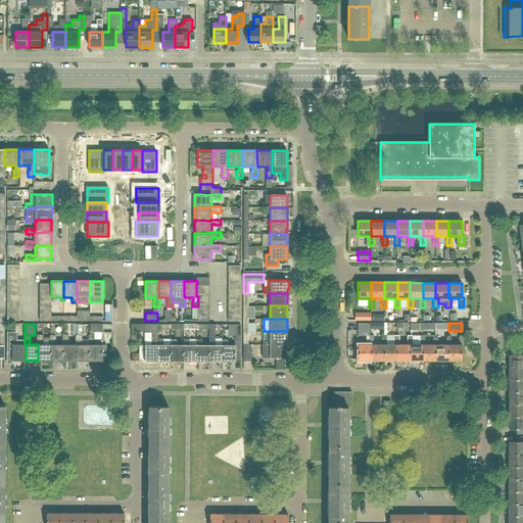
[(76,335),(76,344),(77,344),(77,361),(89,361),(89,344),(88,344),(81,344),(81,341),(82,341),(82,335),(83,335),(83,324),(78,324),(78,335),(76,335)]
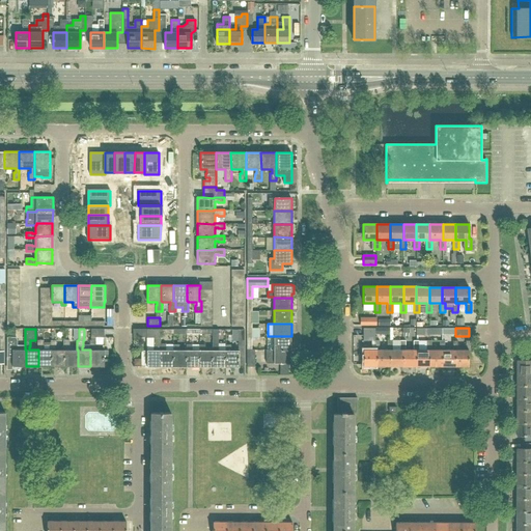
[(104,329),(91,329),(91,340),(89,340),(89,350),(90,350),(90,366),(105,366),(105,350),(94,350),(94,346),(95,346),(95,337),(104,337),(104,329)]
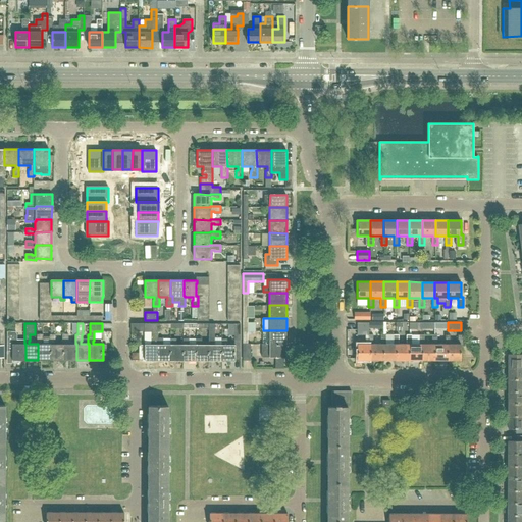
[(145,323),(145,328),(145,361),(158,361),(158,345),(158,337),(158,328),(158,323),(145,323)]
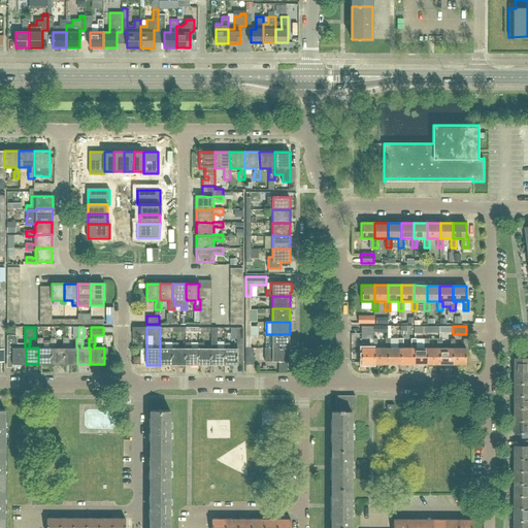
[(218,349),(218,327),(211,327),(211,332),(211,349),(211,365),(224,365),(224,349),(218,349)]
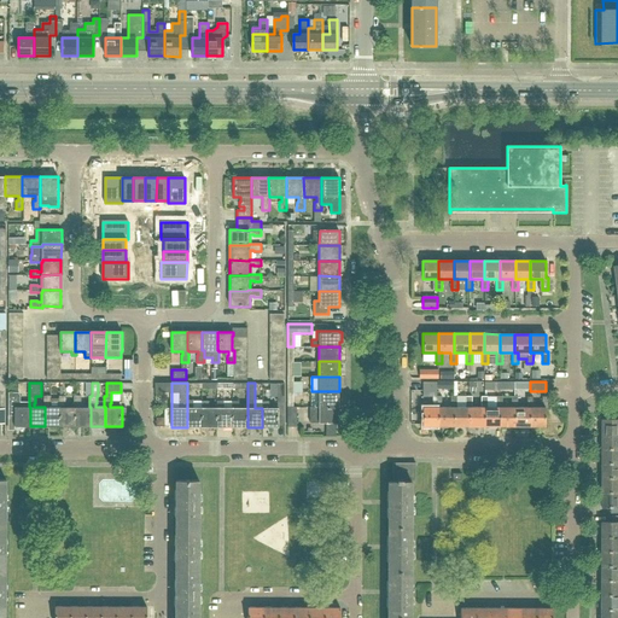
[(278,423),(284,423),(284,383),(278,383),(278,408),(268,408),(268,401),(262,401),(262,408),(262,427),(278,427),(278,423)]
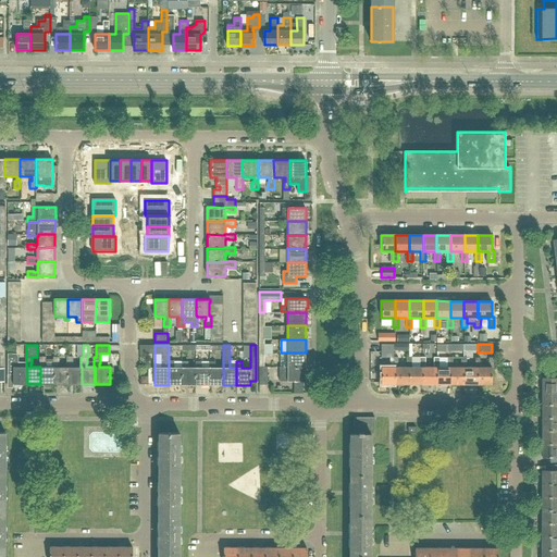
[(393,367),(381,367),(381,384),(395,384),(395,367),(398,367),(398,357),(394,357),(394,348),(381,348),(381,357),(393,357),(393,367)]
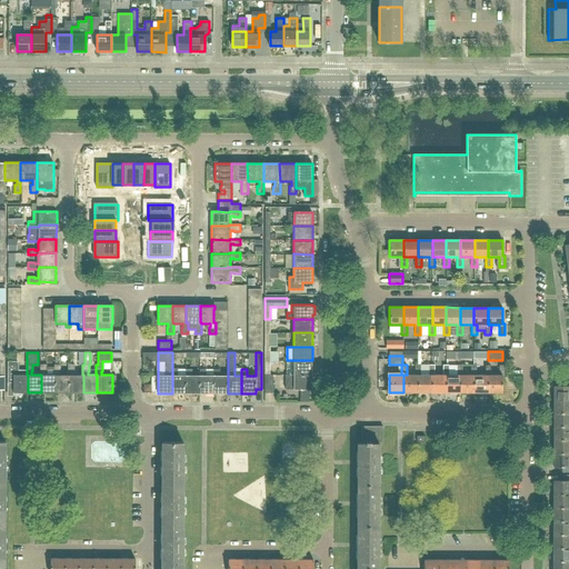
[(13,392),(28,392),(28,375),(27,375),(27,370),(19,370),(19,365),(17,360),(8,360),(8,382),(13,382),(13,392)]
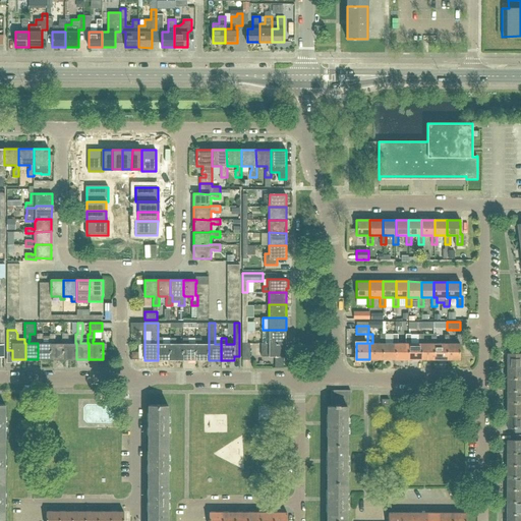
[(263,343),(269,343),(286,343),(286,330),(263,330),(263,343)]
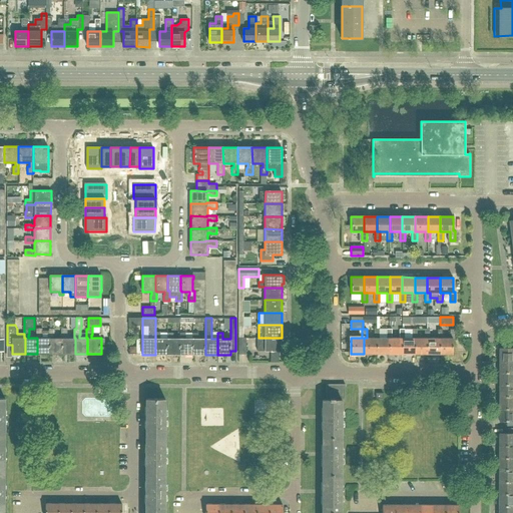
[(36,329),(36,338),(37,338),(37,354),(50,354),(50,338),(49,338),(41,338),(41,335),(42,335),(42,329),(36,329)]
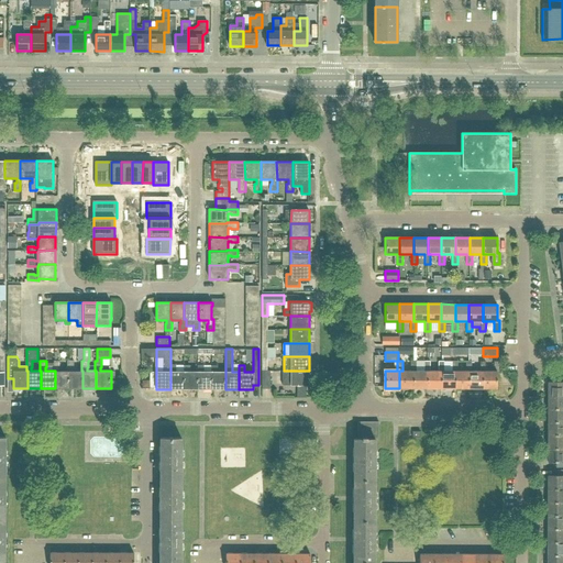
[(54,361),(54,371),(55,371),(55,388),(68,388),(68,371),(67,371),(58,371),(58,367),(59,367),(59,361),(54,361)]
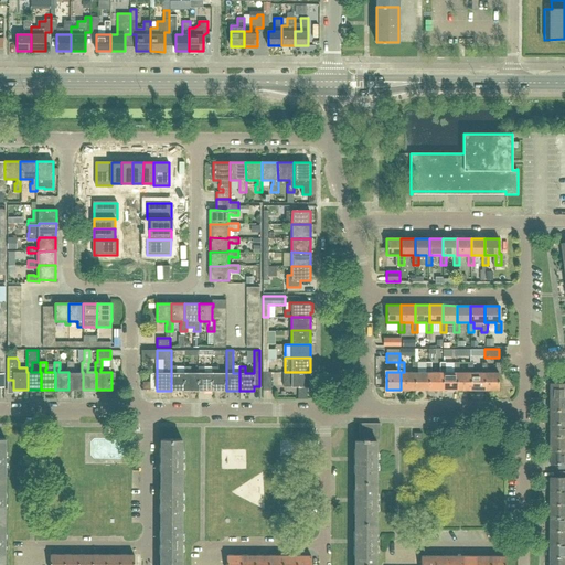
[(83,372),(82,372),(73,372),(73,369),(74,369),(74,362),(67,362),(67,372),(68,372),(68,390),(83,390),(83,372)]
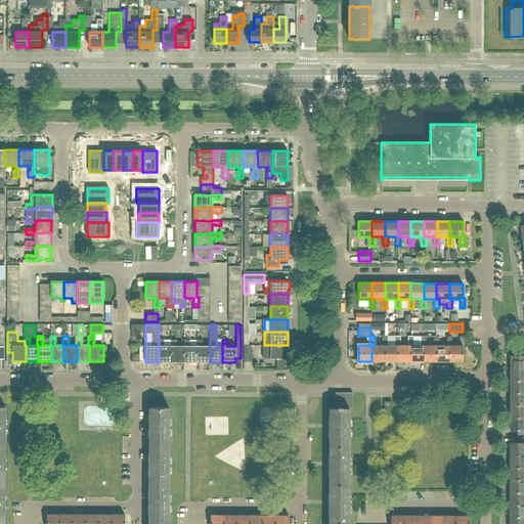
[(372,345),(372,361),(385,361),(385,345),(387,345),(387,336),(382,336),(382,345),(375,345),(372,345)]
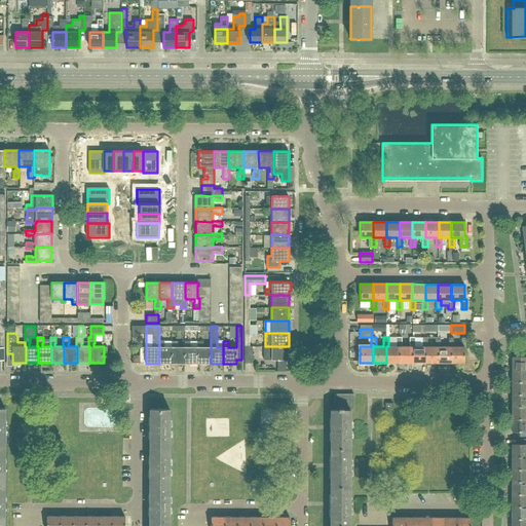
[(386,346),(386,363),(399,363),(399,346),(402,346),(402,337),(397,337),(397,346),(388,346),(386,346)]
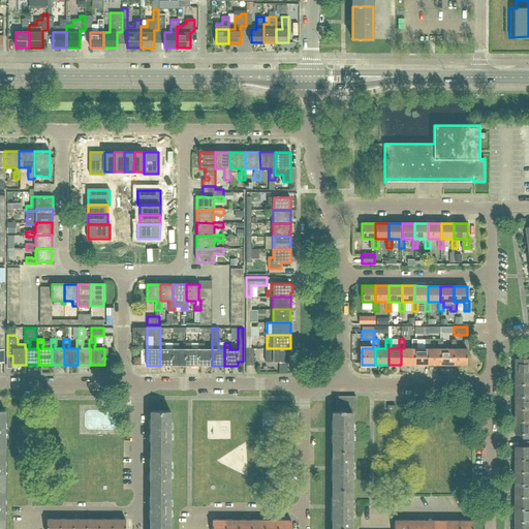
[(401,348),(401,365),(414,365),(414,348),(417,348),(417,339),(412,339),(412,348),(404,348),(401,348)]
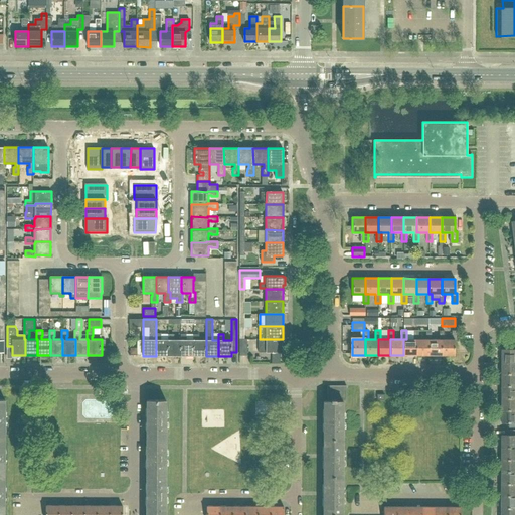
[(403,339),(403,355),(416,355),(416,339),(418,339),(418,330),(413,330),(413,339),(406,339),(403,339)]
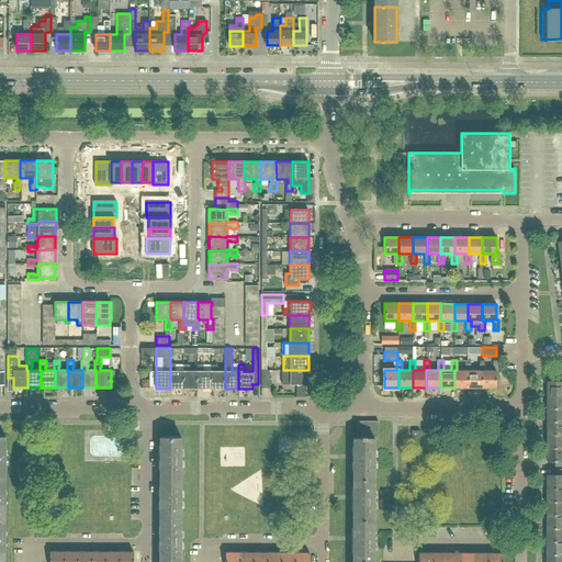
[(454,370),(454,388),(468,388),(468,370),(471,370),(471,360),(465,360),(465,370),(457,370),(454,370)]
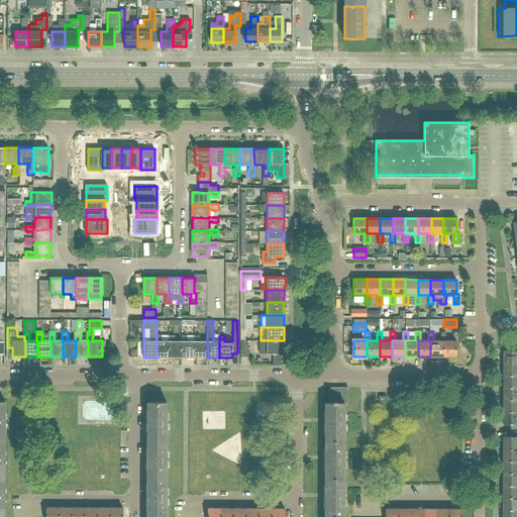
[(430,340),(430,356),(443,356),(443,340),(445,340),(445,331),(440,331),(440,340),(433,340),(430,340)]
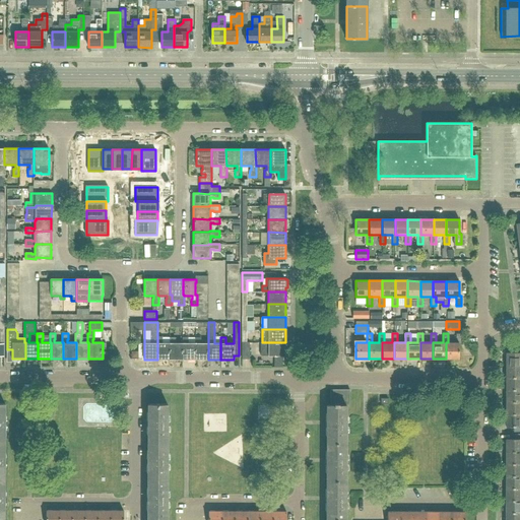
[(446,342),(446,359),(459,359),(459,343),(461,343),(461,333),(456,333),(456,342),(448,342),(446,342)]
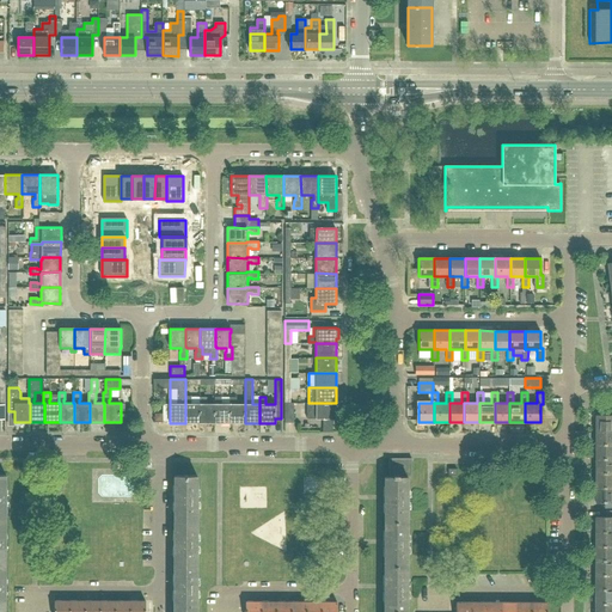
[(200,404),(191,404),(191,396),(185,396),(185,404),(185,423),(200,423),(200,404)]
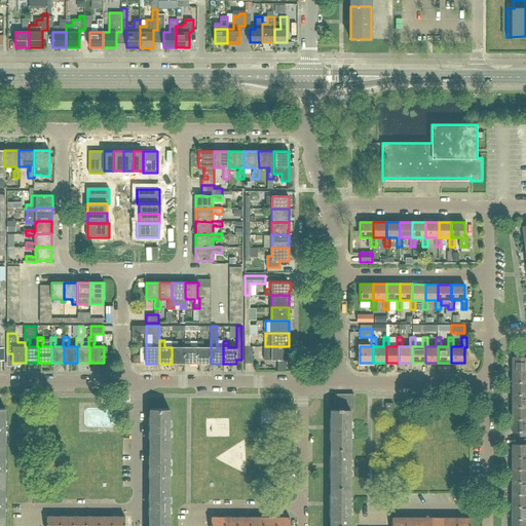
[(185,347),(184,347),(178,347),(178,341),(172,341),(172,347),(172,364),(184,364),(185,347)]
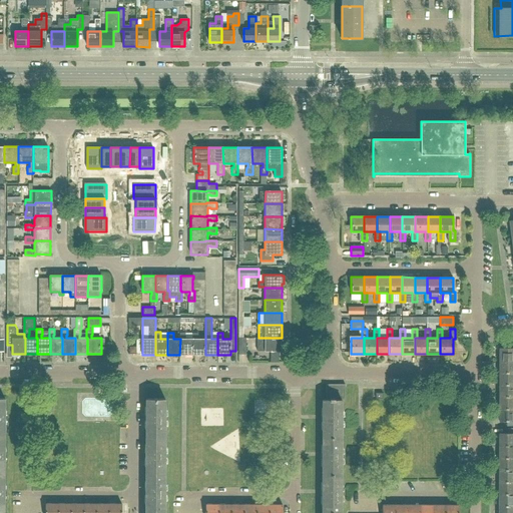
[(192,355),(192,339),(185,339),(185,333),(179,333),(179,339),(180,339),(179,355),(192,355)]
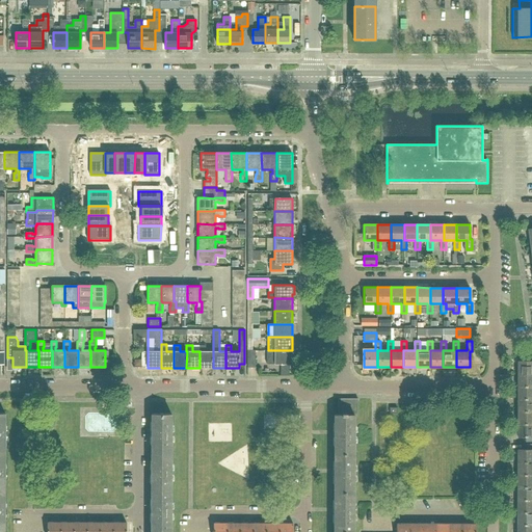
[(200,351),(200,368),(213,368),(213,351),(206,351),(206,345),(200,345),(200,351)]
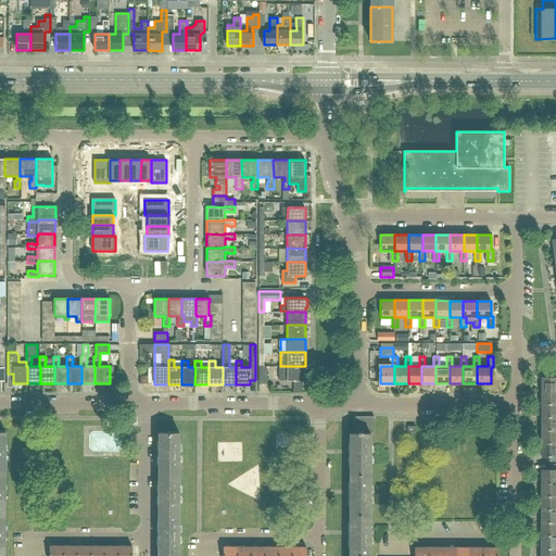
[(305,380),(305,366),(287,366),(280,366),(279,366),(279,380),(305,380)]
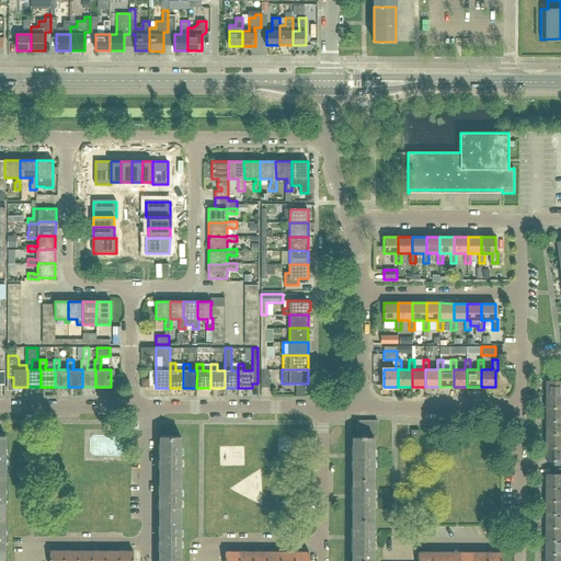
[(560,393),(560,380),(546,380),(546,395),(560,393)]
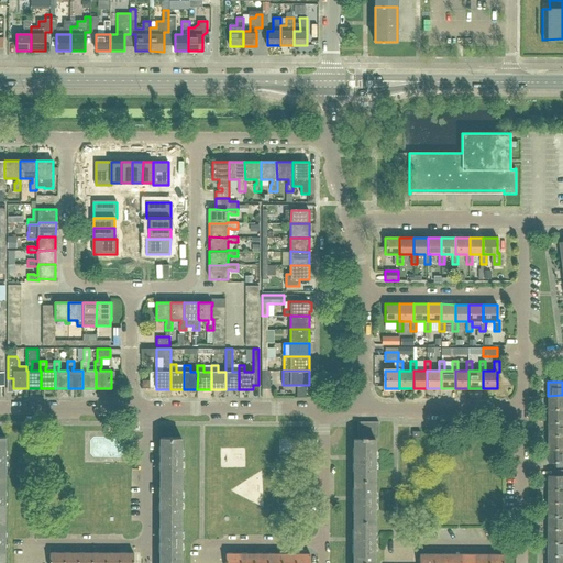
[(562,395),(548,396),(548,408),(562,408),(562,395)]
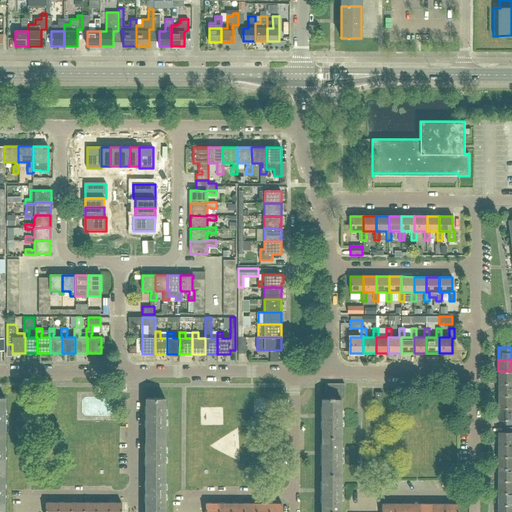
[(511,371),(498,371),(498,383),(511,383),(511,371)]
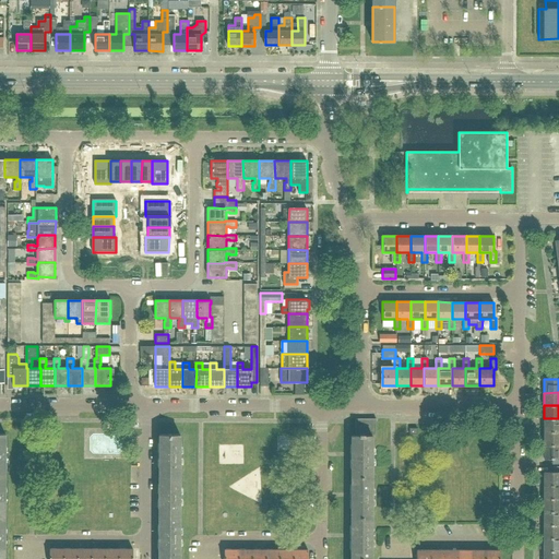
[(369,435),(372,436),(376,436),(376,419),(376,418),(355,418),(355,435),(369,435)]
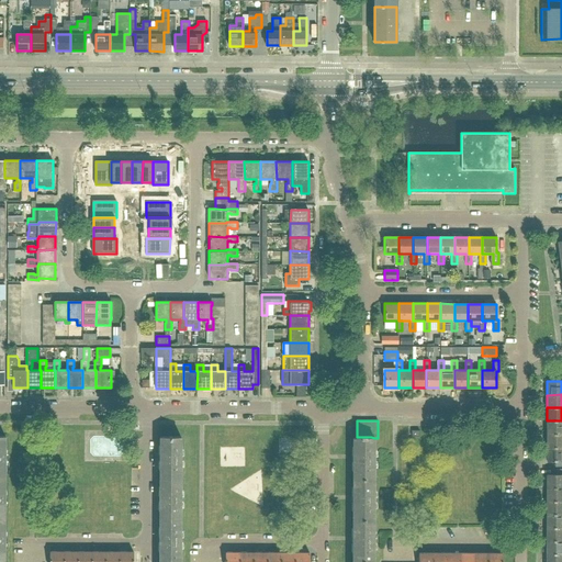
[(561,420),(547,420),(547,434),(561,434),(561,420)]
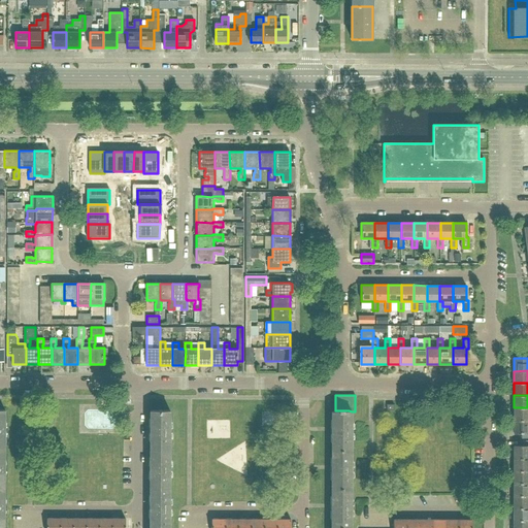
[(527,407),(514,407),(514,420),(527,420),(527,407)]
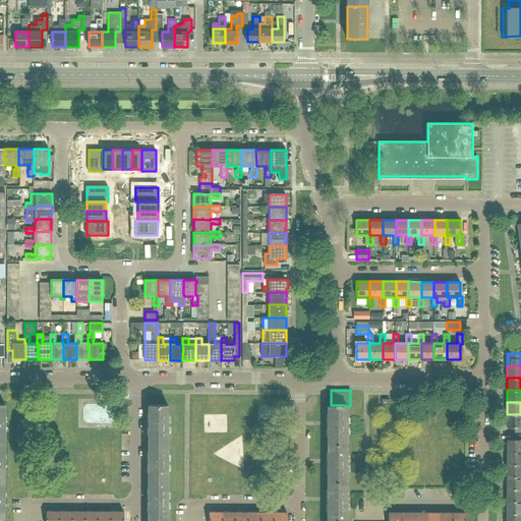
[(148,424),(168,424),(168,404),(149,404),(148,424)]
